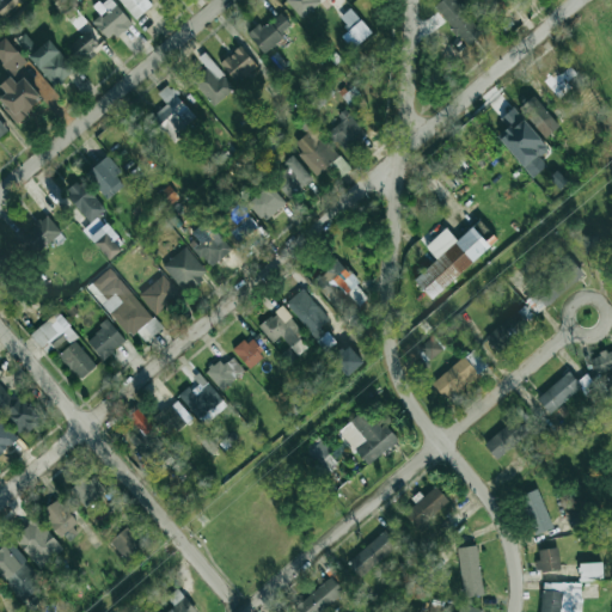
[(0,0),(0,16),(1,17),(20,1),(19,0),(0,0)]
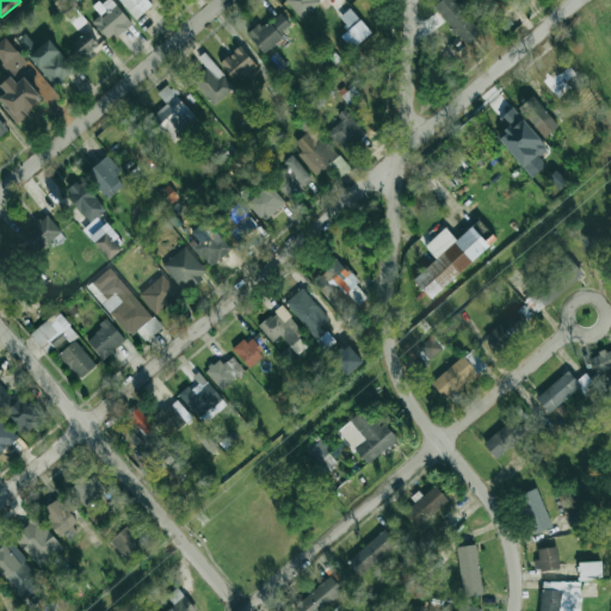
[(99,16),(92,22),(109,41),(130,23),(110,0),(103,0),(93,8),(99,16)]
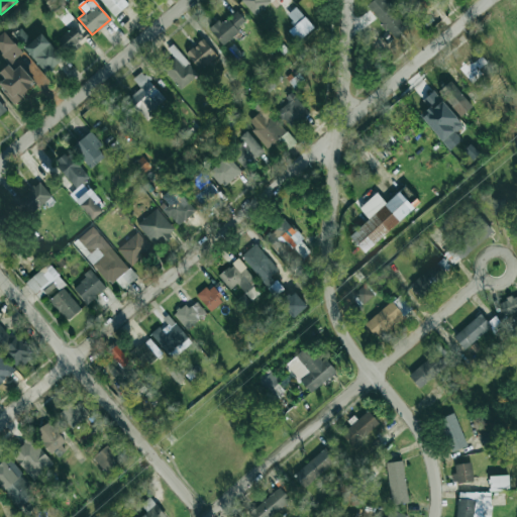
[(100,0),(113,16),(128,5),(123,0),(100,0)]
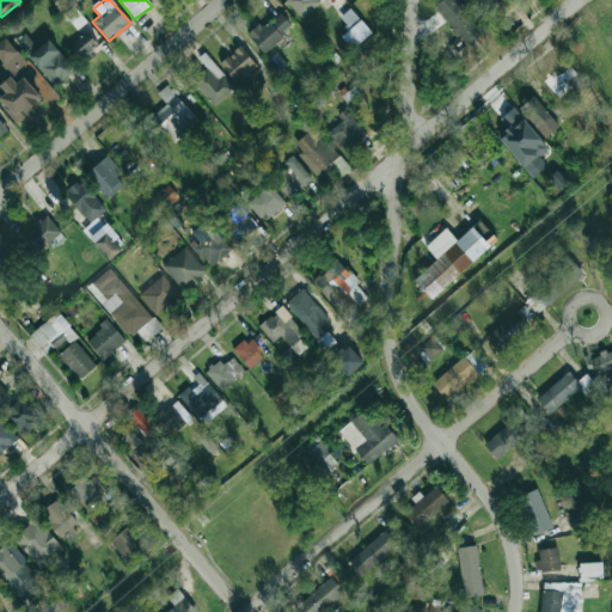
[(300,17),(319,0),(286,0),(285,1),(300,17)]
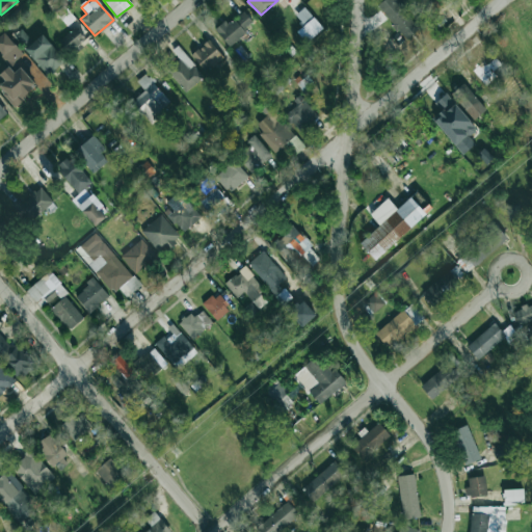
[(405,41),(420,28),(397,0),(383,0),(377,5),(405,41)]
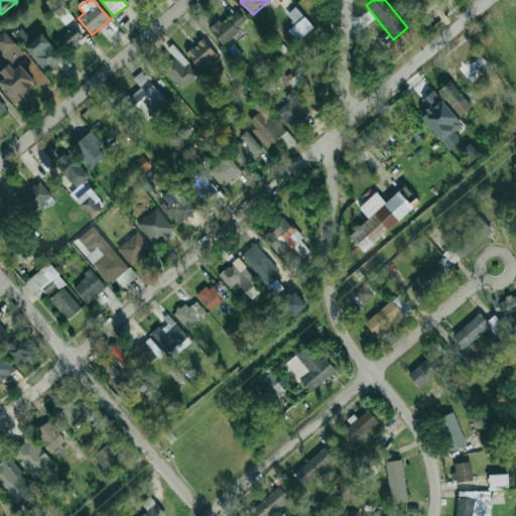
[(302,37),(313,27),(294,7),(284,16),(302,37)]
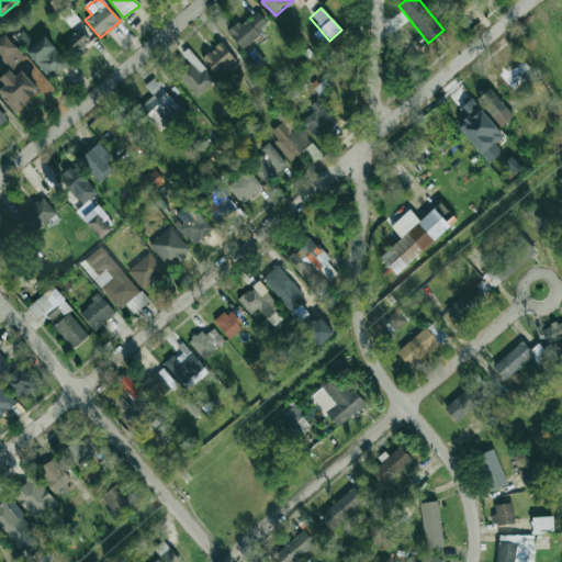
[(269,25),(257,10),(228,33),(240,48),(269,25)]
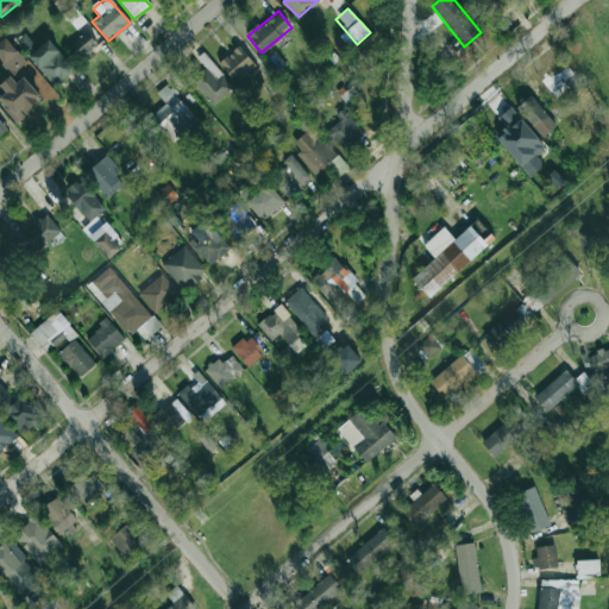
[(67,48),(79,61),(102,42),(90,27),(67,48)]
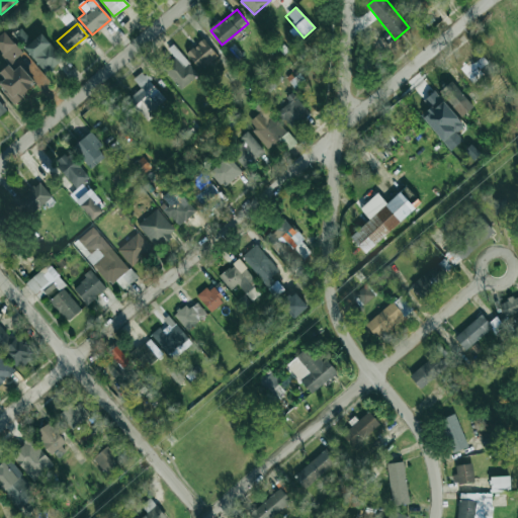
[(23,47),(31,40),(20,28),(13,34),(23,47)]
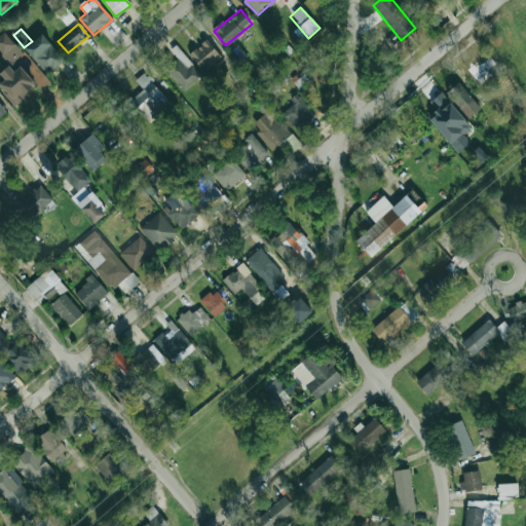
[(0,35),(0,52),(10,64),(22,52),(4,33),(0,35)]
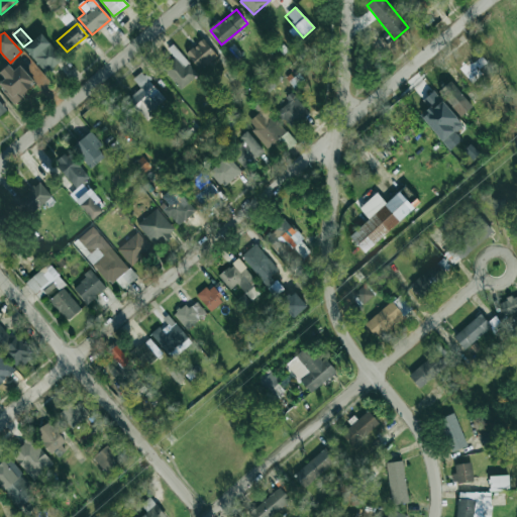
[(63,59),(40,33),(23,48),(46,74),(63,59)]
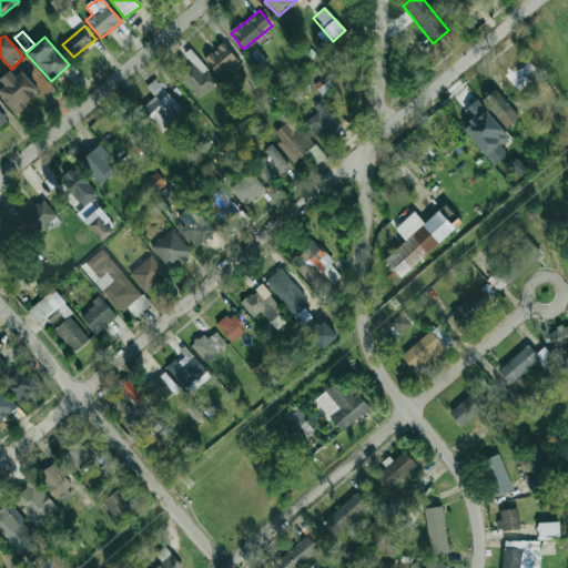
[(203,58),(217,77),(237,62),(224,43),(203,58)]
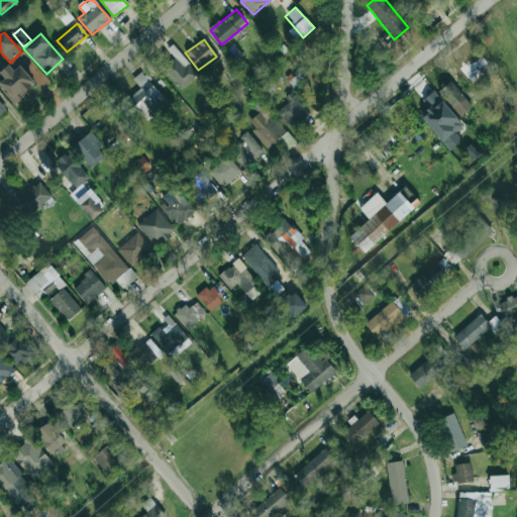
[(181,90),(198,74),(172,45),(168,50),(174,57),(161,69),(181,90)]
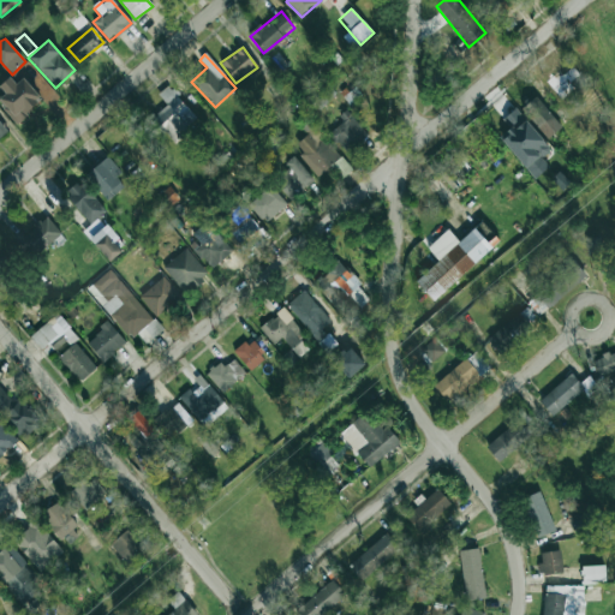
[(23,78),(16,84),(9,77),(0,84),(0,89),(4,94),(0,97),(0,106),(17,124),(42,100),(23,78)]
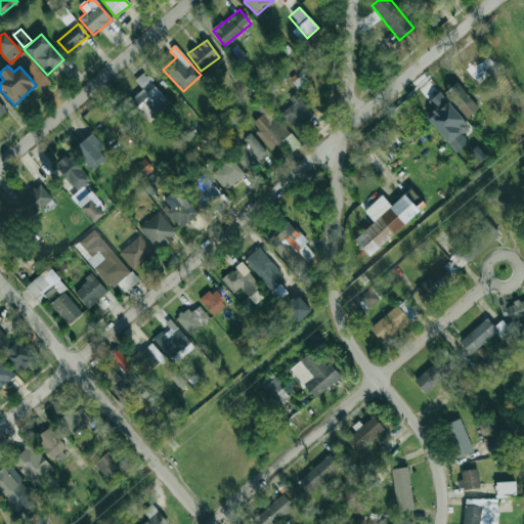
[(169,100),(142,73),(134,81),(142,89),(129,101),(147,121),(169,100)]
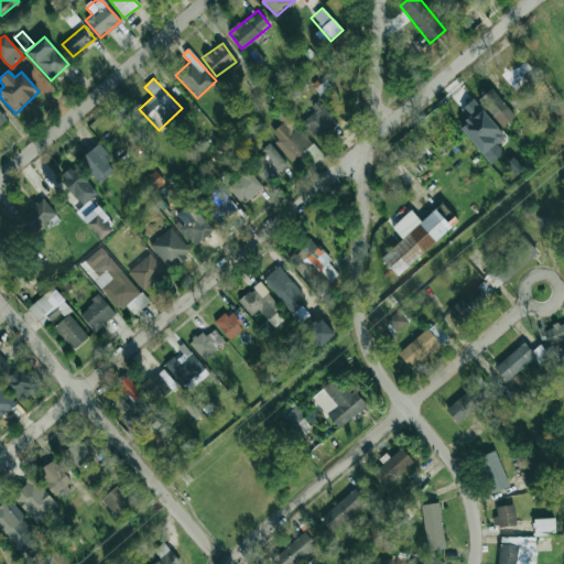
[(516,116),(490,88),(478,99),(503,127),(516,116)]
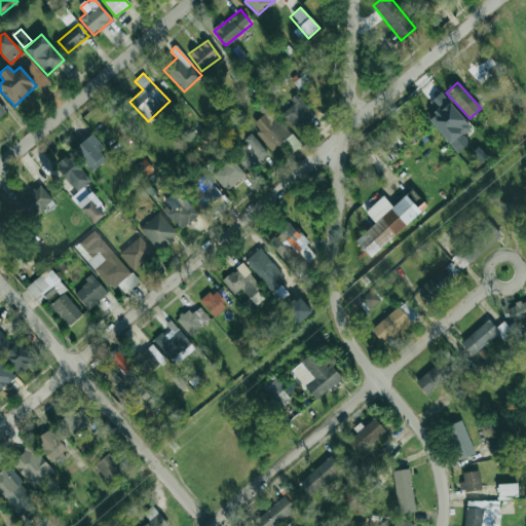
[(470,143),(463,136),(472,127),(440,92),(429,102),(436,109),(425,118),(458,153),(470,143)]
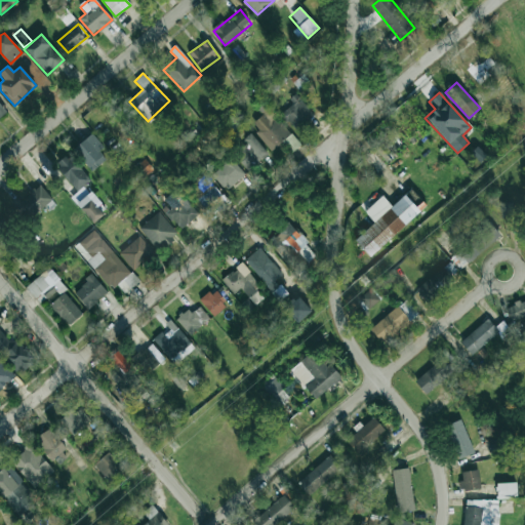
[(296,130),(314,115),(295,94),(289,101),(292,105),(281,114),(296,130)]
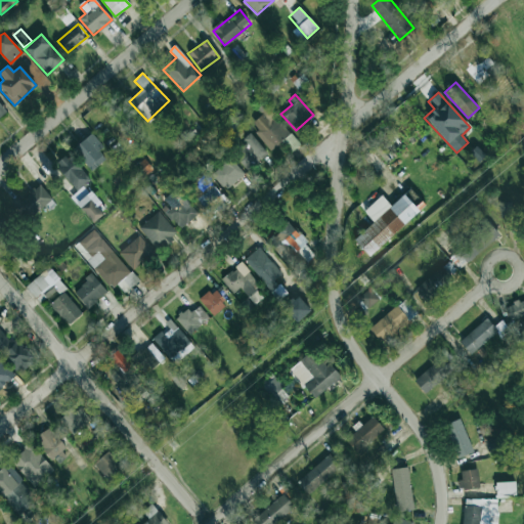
[(249,122),(272,149),(291,134),(267,106),(249,122)]
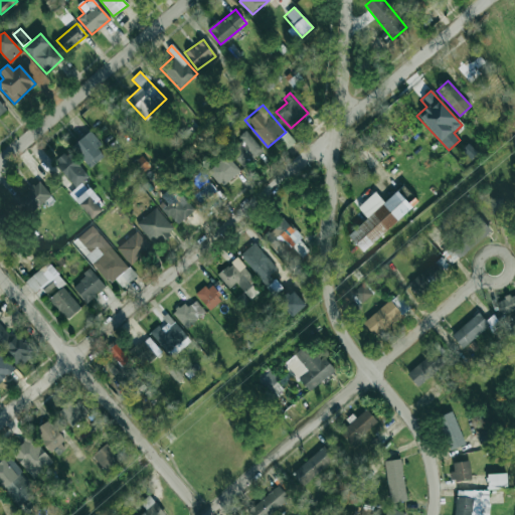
[(90,168),(104,156),(97,149),(102,145),(90,131),(71,147),(90,168)]
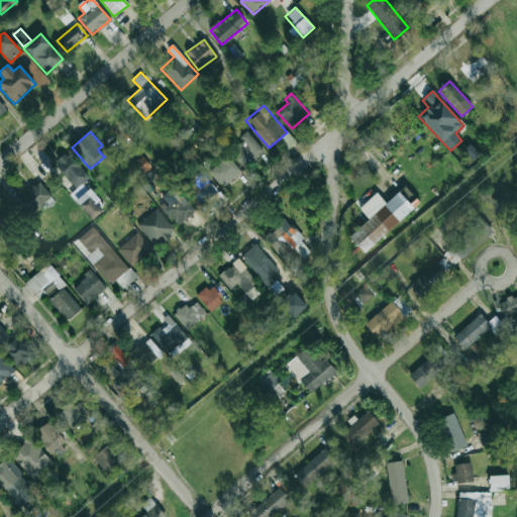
[(244,169),(265,152),(247,132),(228,148),(244,169)]
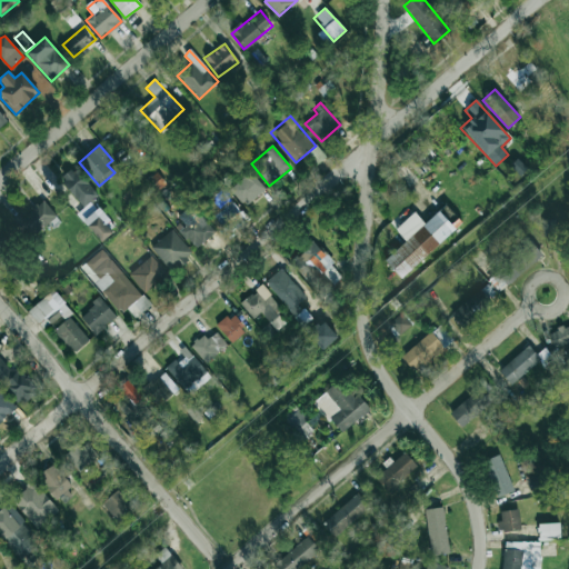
[(76,215),(102,241),(112,232),(105,225),(109,220),(91,201),(98,195),(73,168),(59,181),(83,208),(76,215)]
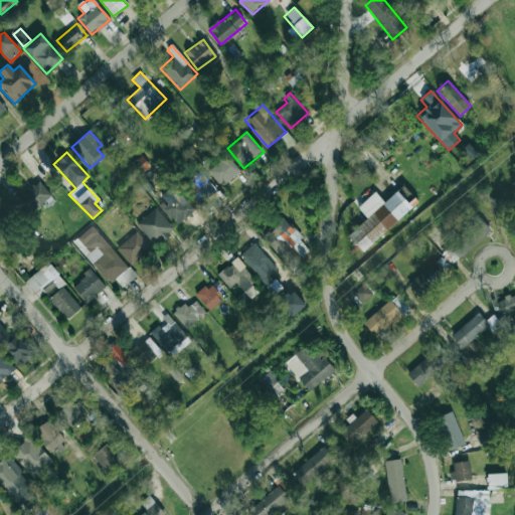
[(208,172),(222,187),(240,170),(225,155),(208,172)]
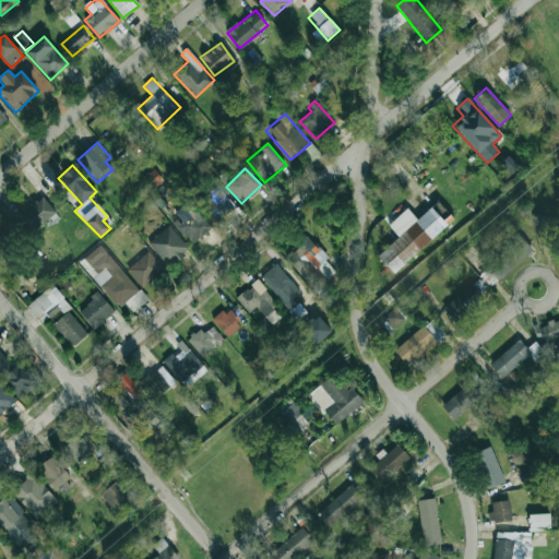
[(143,179),(153,190),(163,180),(154,170),(143,179)]
